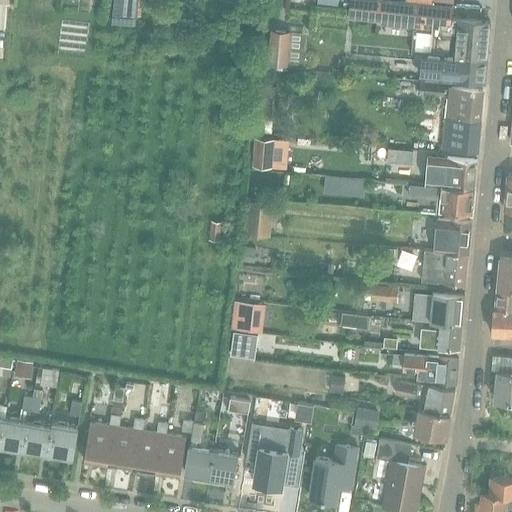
[(121,0),(121,7),(137,9),(138,0),(121,0)]
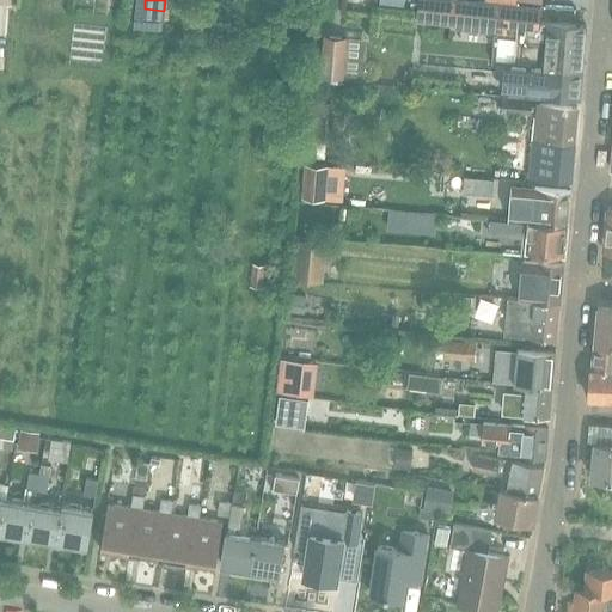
[(417,0),(416,22),(450,24),(450,26),(518,34),(516,37),(514,63),(581,69),(586,25),(539,20),(540,7),(512,4),(485,1),(478,1),(467,0),(417,0)]
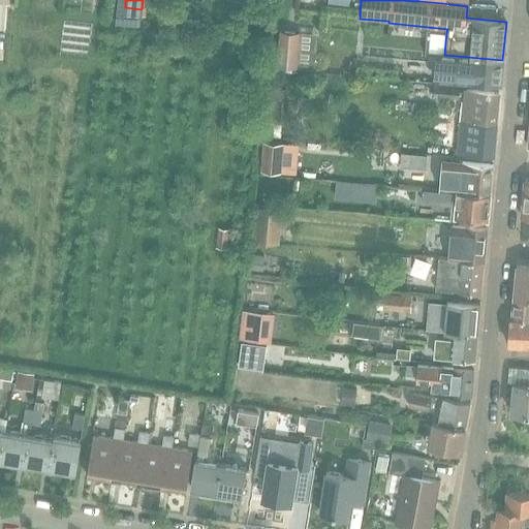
[(299,33),(280,31),(278,64),(296,66),(299,33)]
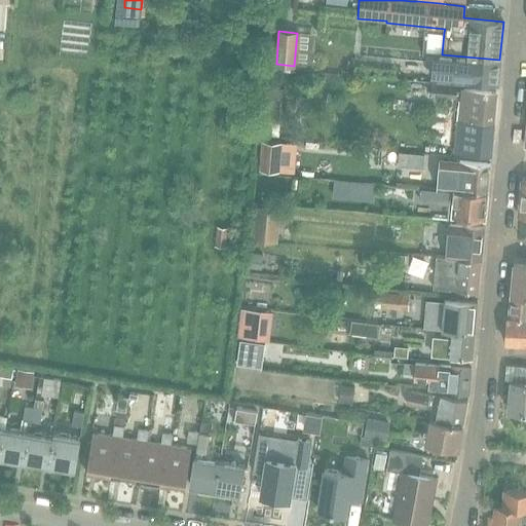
[(435,53),(433,77),(465,80),(465,81),(497,84),(499,60),(442,54),(435,53)]
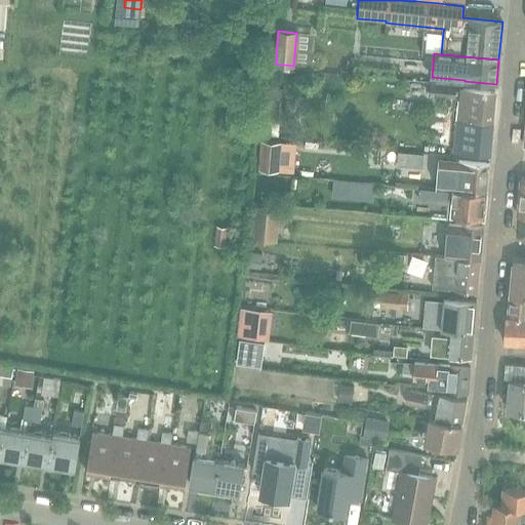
[(454,97),(455,84),(431,82),(430,94),(454,97)]
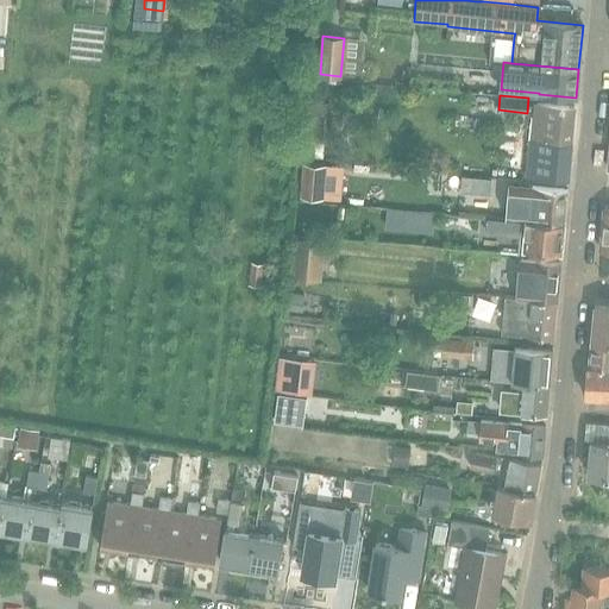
[(309,99),(307,118),(327,120),(328,101),(309,99)]
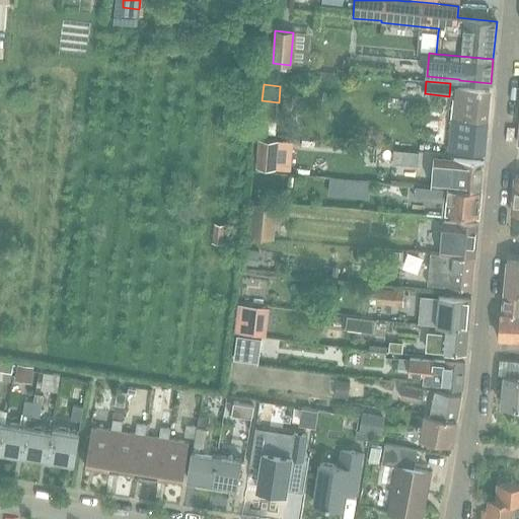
[(449,118),(487,121),(490,91),(456,88),(453,114),(450,113),(449,118)]
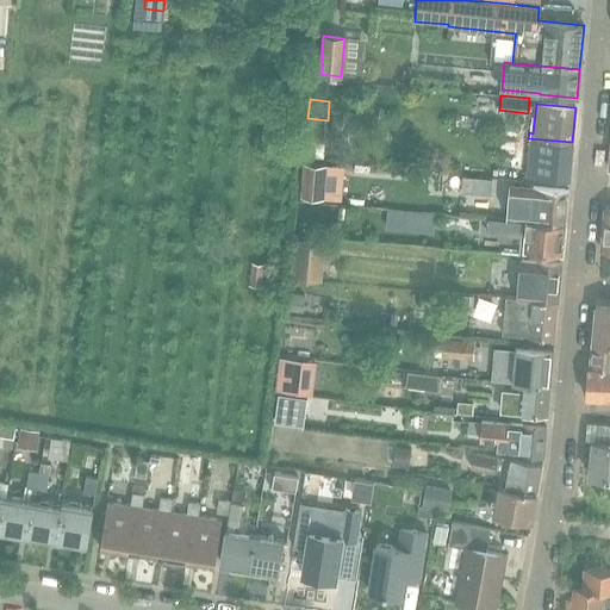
[(568,179),(572,142),(528,138),(528,143),(533,144),(529,175),(568,179)]
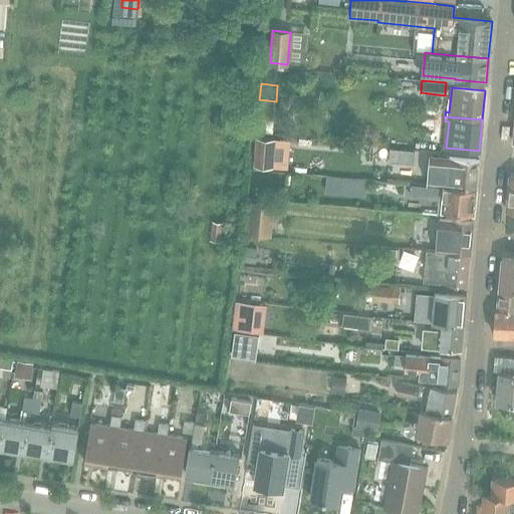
[(271,119),(261,119),(261,130),(271,130),(271,119)]
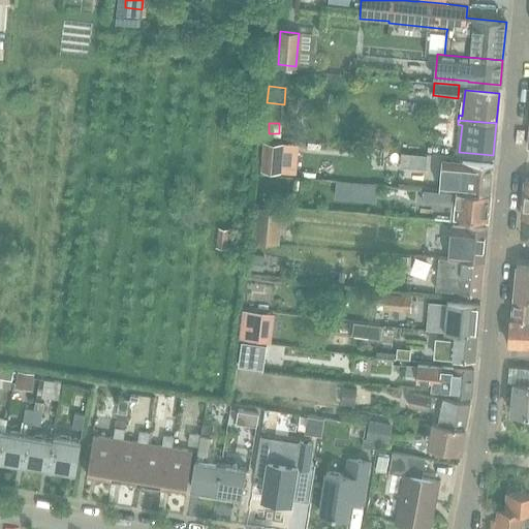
[(262,141),(260,172),(281,173),(283,143),(262,141)]
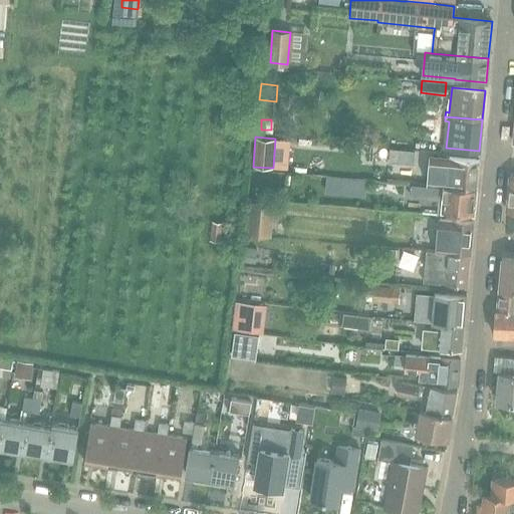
[(404,148),(391,148),(391,162),(404,162),(404,148)]
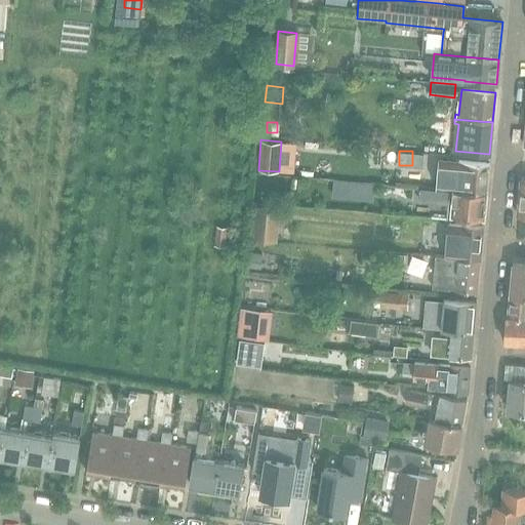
[(437,189),(455,190),(486,193),(489,163),(440,159),(437,189)]
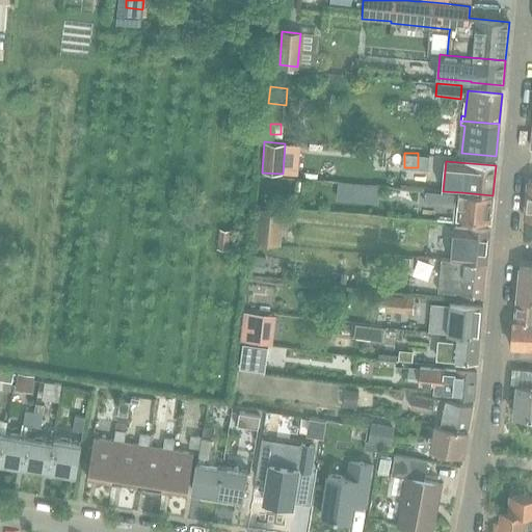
[(414,184),(439,185),(440,169),(415,168),(414,184)]
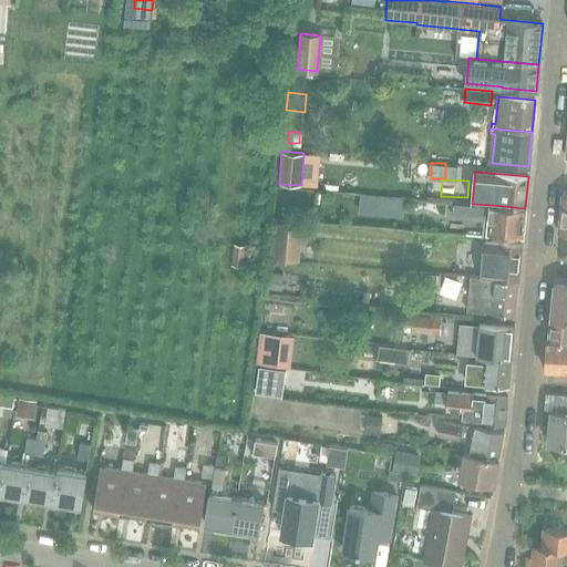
[(382,196),(380,212),(401,214),(403,198),(382,196)]
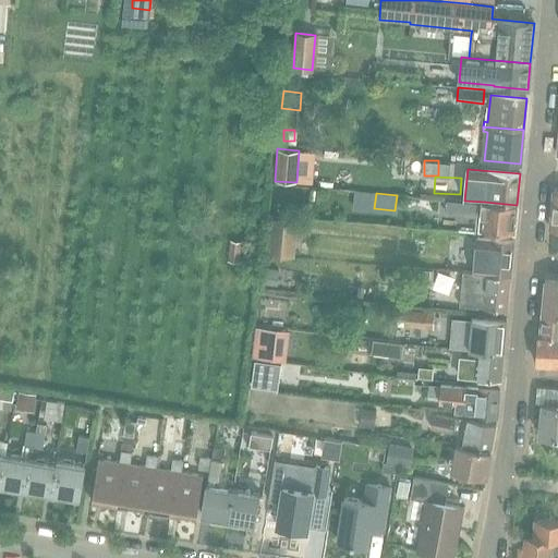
[(447,198),(446,214),(464,216),(464,210),(481,213),(481,217),(480,229),(513,232),(517,205),(484,202),(464,201),(447,198)]
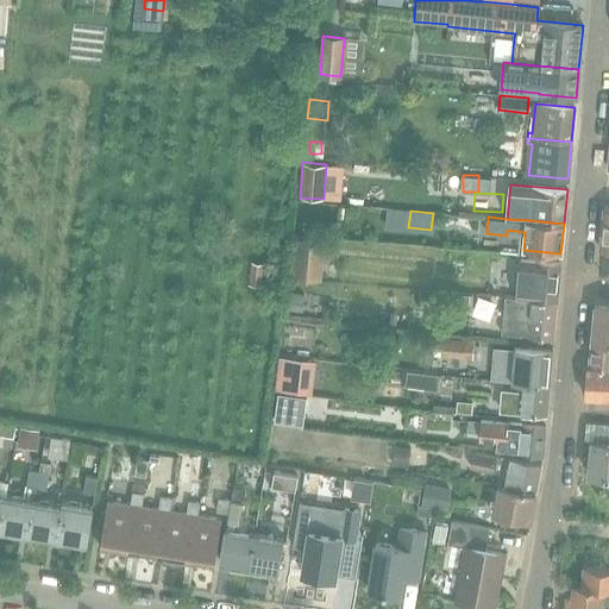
[(299,242),(295,275),(320,277),(322,244),(299,242)]
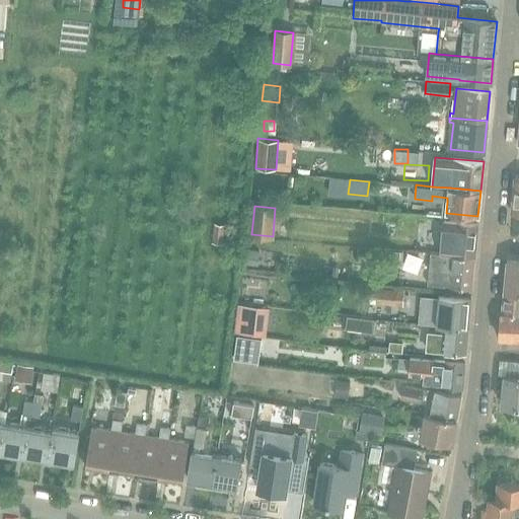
[(384,213),(382,228),(397,230),(398,214),(384,213)]
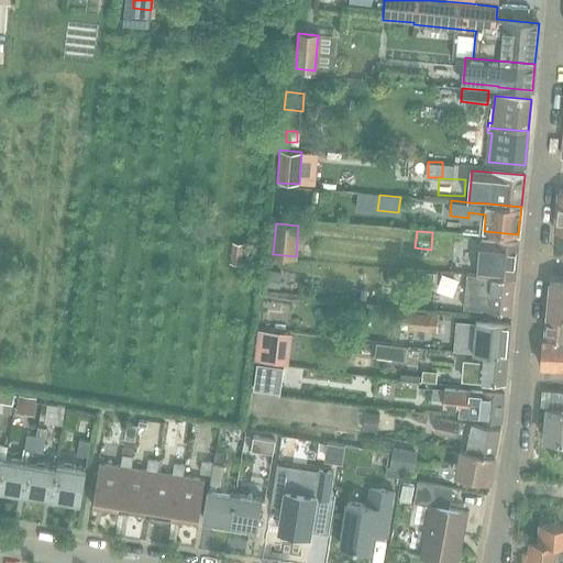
[(518,244),(485,241),(481,241),(477,275),(515,278),(518,244)]
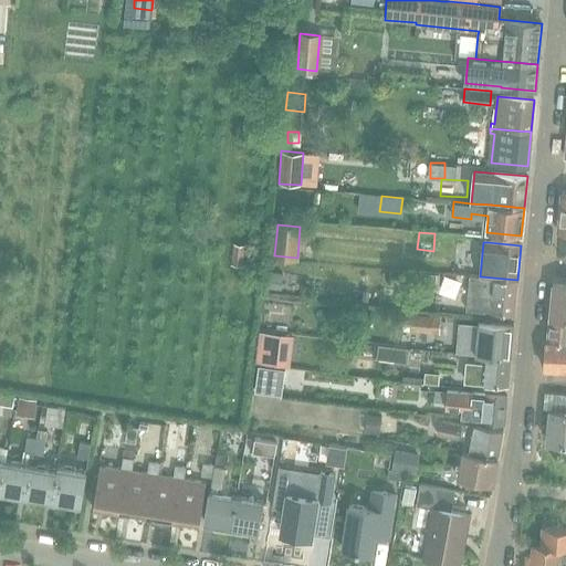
[(231,244),(231,265),(244,265),(244,244),(231,244)]
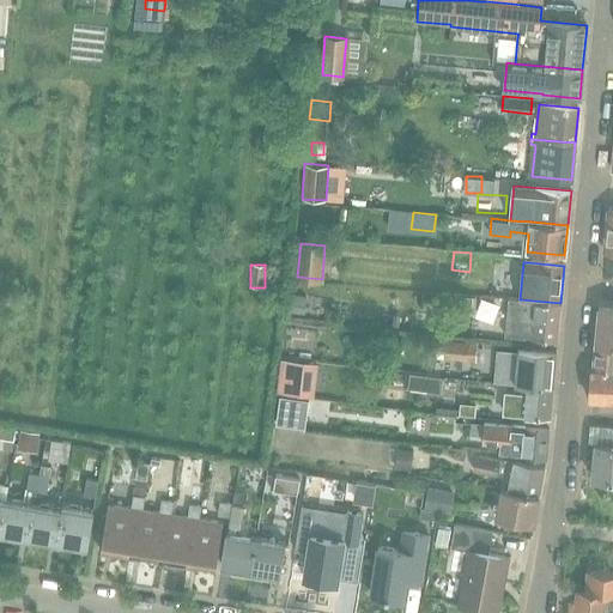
[(308,292),(293,292),(293,307),(308,307),(308,292)]
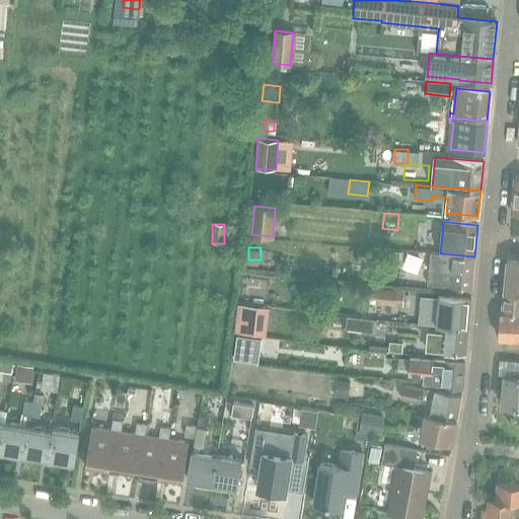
[(387,248),(385,261),(398,262),(399,249),(387,248)]
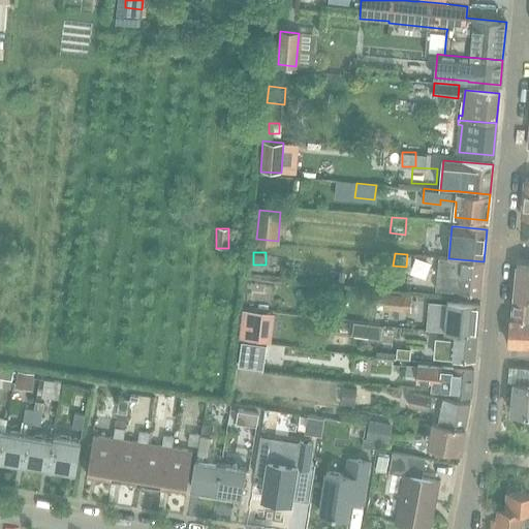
[(484,261),(448,258),(438,257),(435,290),(480,294),(484,261)]
